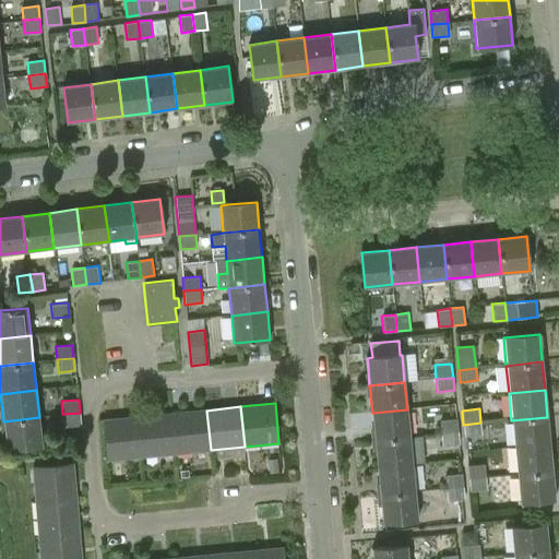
[(372,413),(375,440),(409,437),(407,409),(372,413)]
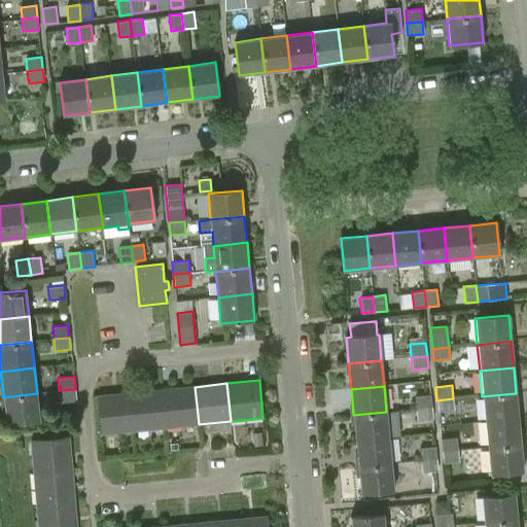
[(195,387),(163,390),(167,427),(199,424),(195,387)]
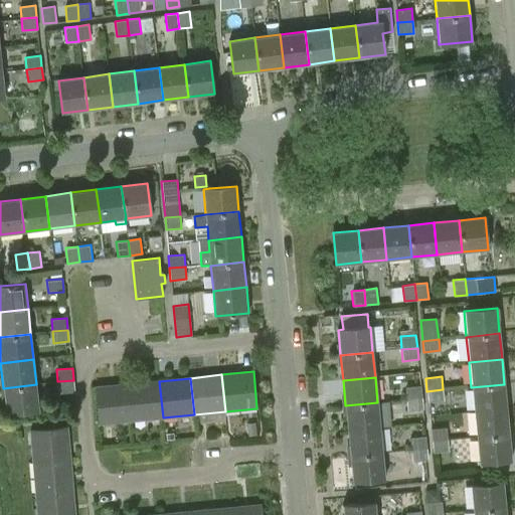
[(73,380),(57,381),(59,393),(74,392),(73,380)]
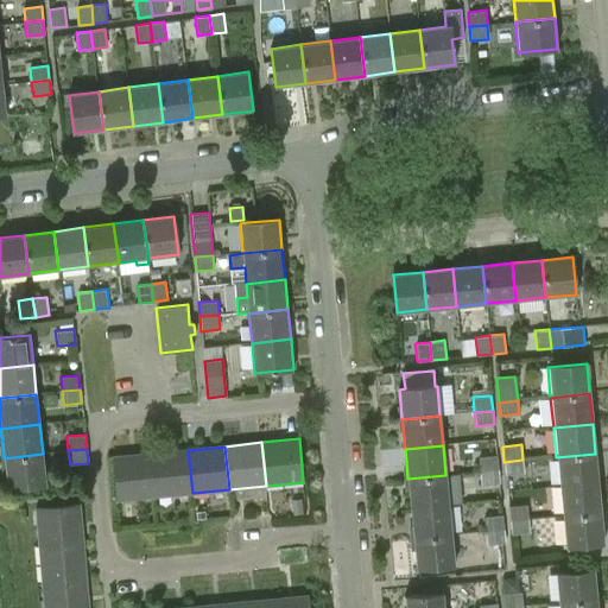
[(188,450),(151,454),(156,496),(192,493),(188,450)]
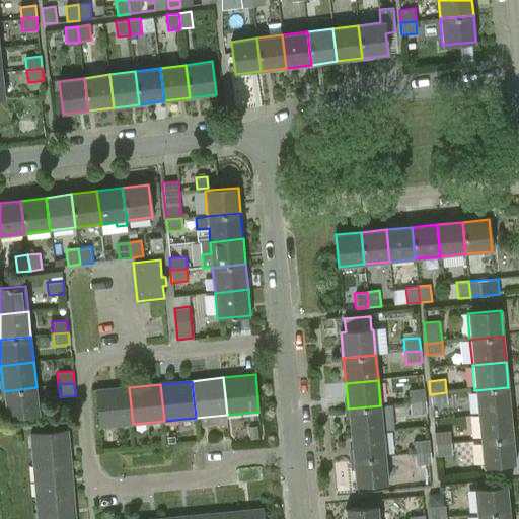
[(40,414),(36,387),(3,391),(5,417),(40,414)]
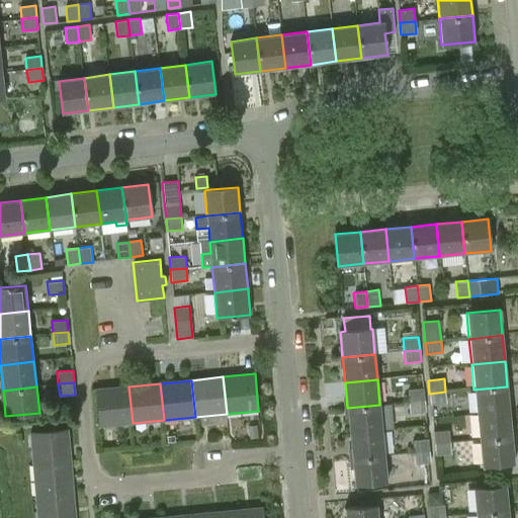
[(100,427),(133,423),(128,386),(97,390),(100,427)]
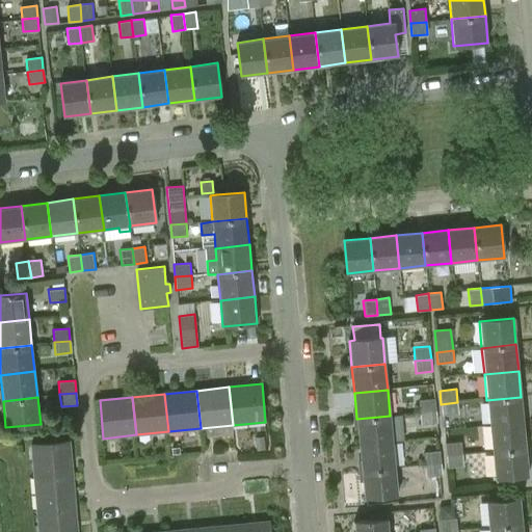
[(521,397),(486,400),(488,426),(523,423),(521,397)]
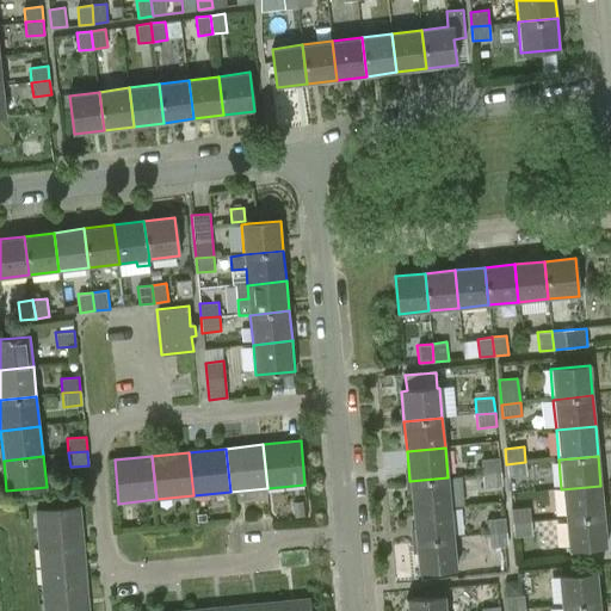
[(481,460),(482,474),(501,473),(500,457),(481,460)]
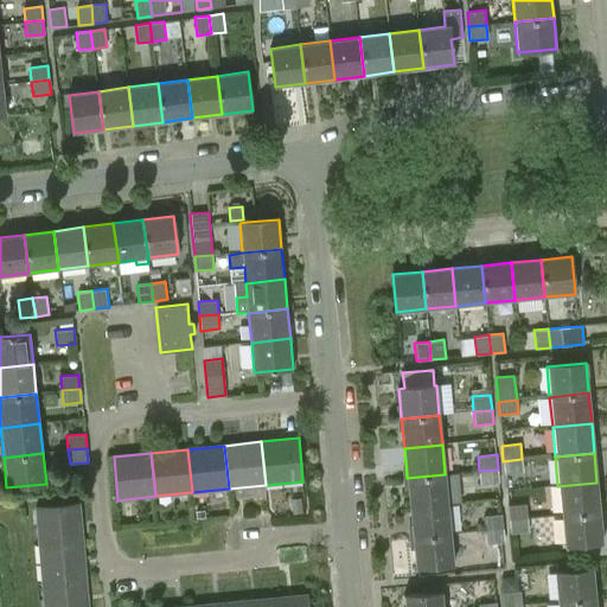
[(522,459),(503,461),(504,475),(523,473),(522,459)]
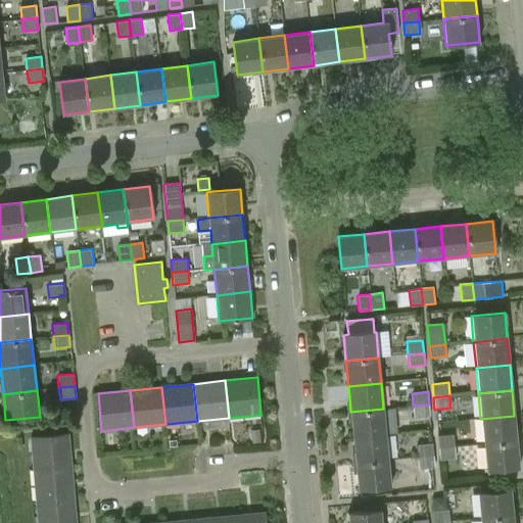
[(429,405),(413,406),(414,418),(430,416),(429,405)]
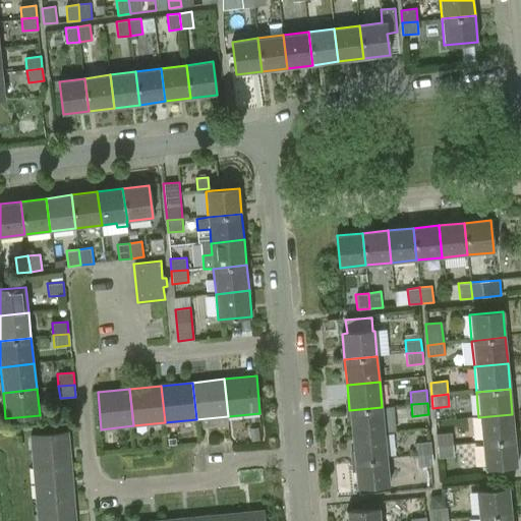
[(349,410),(351,436),(385,432),(382,407),(349,410)]
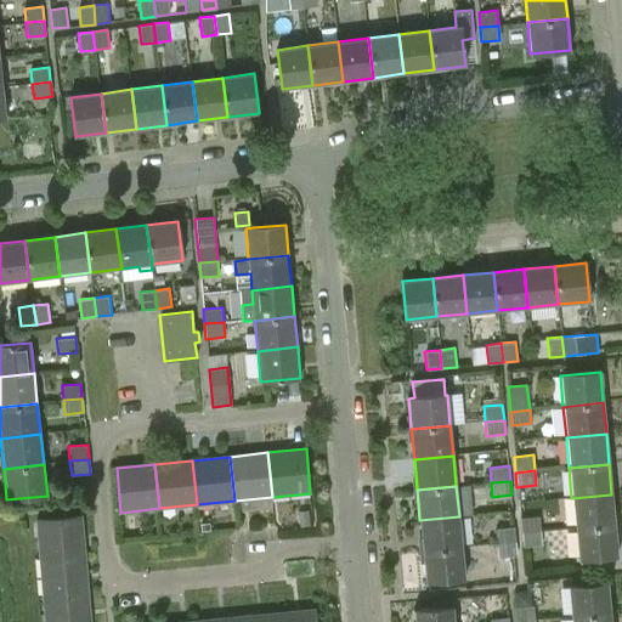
[(611,495),(571,498),(575,529),(615,525),(611,495)]
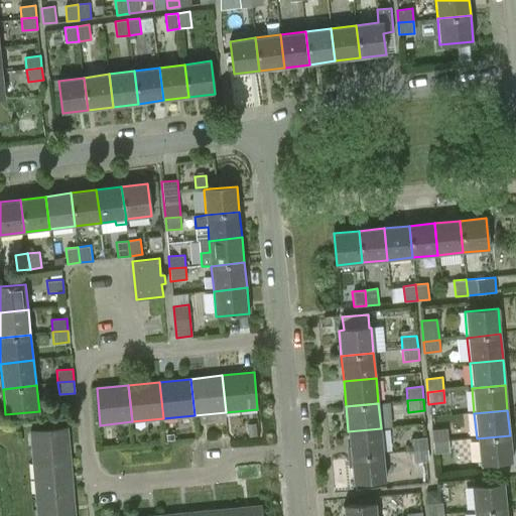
[(256,427),(248,427),(249,436),(257,435),(256,427)]
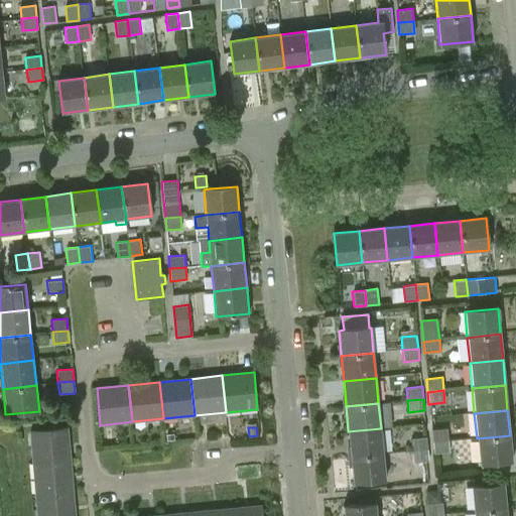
[(431,429),(432,442),(448,440),(447,427),(431,429)]
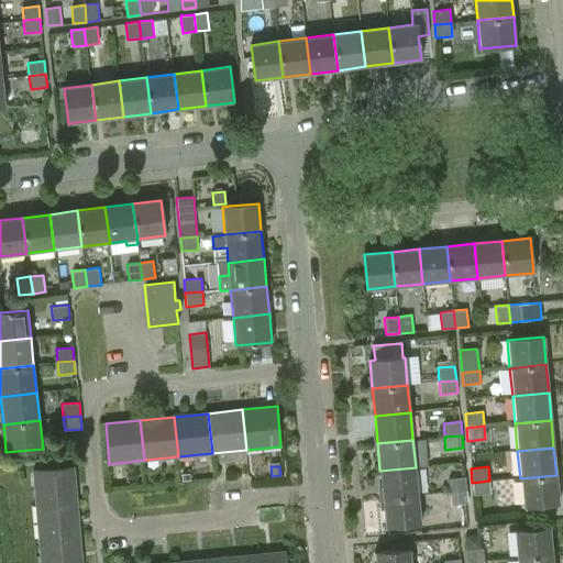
[(379,471),(383,499),(418,495),(416,467),(379,471)]
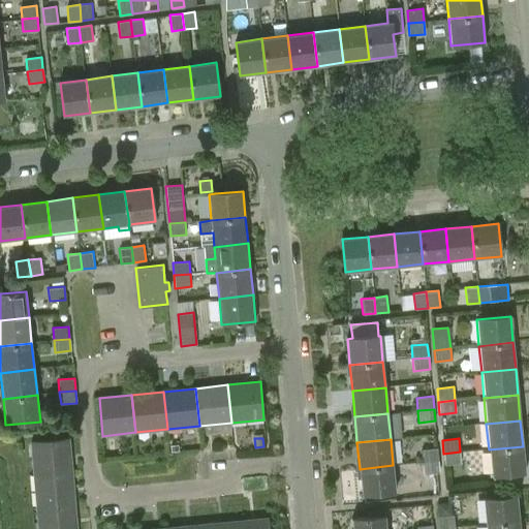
[(31,443),(34,476),(71,473),(68,440),(31,443)]
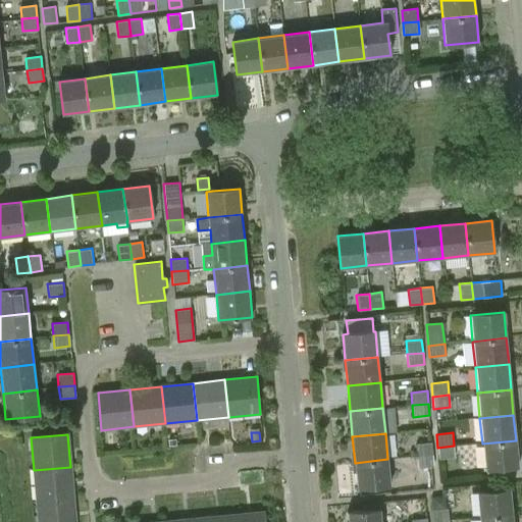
[(516,440),(482,444),(484,470),(518,467),(516,440)]
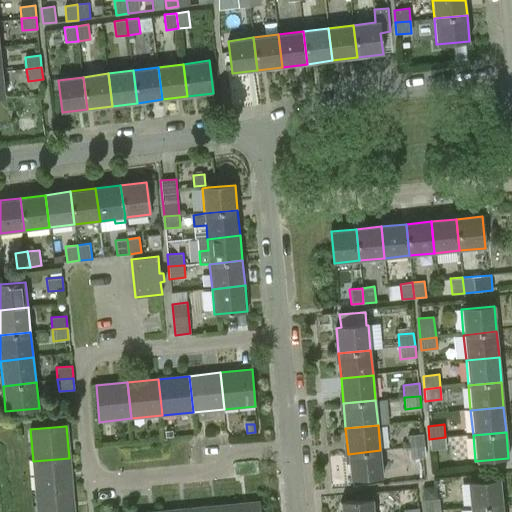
[(408,435),(409,448),(424,446),(423,433),(408,435)]
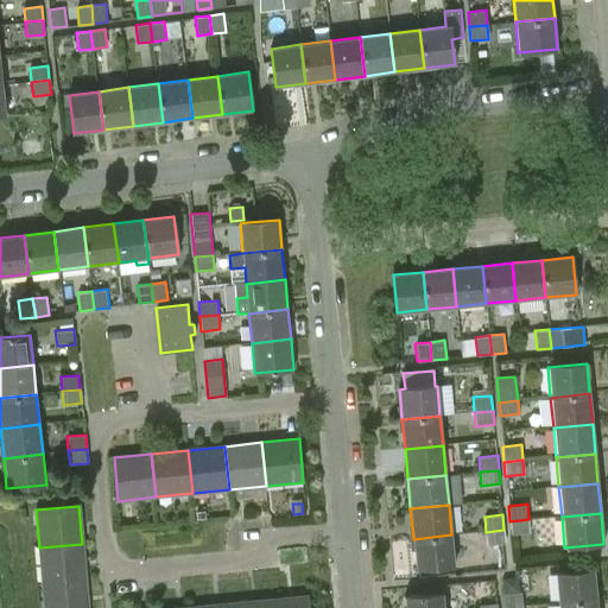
[(529,519),(510,521),(511,534),(530,533),(529,519)]
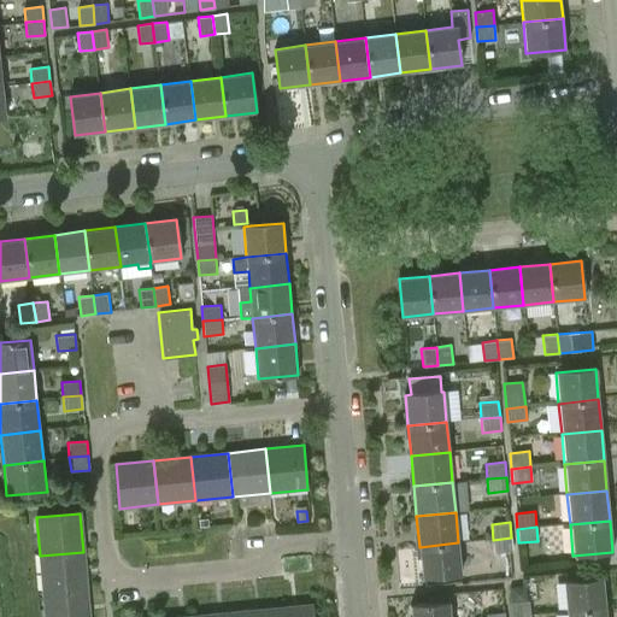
[(511,538),(493,540),(494,553),(512,551),(511,538)]
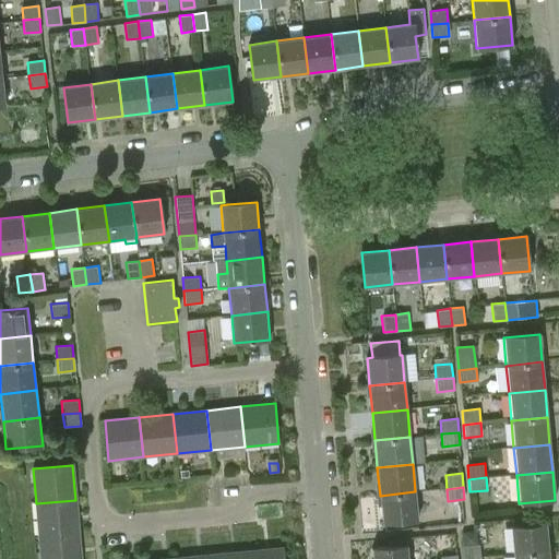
[(418,520),(415,491),(380,496),(382,523),(418,520)]
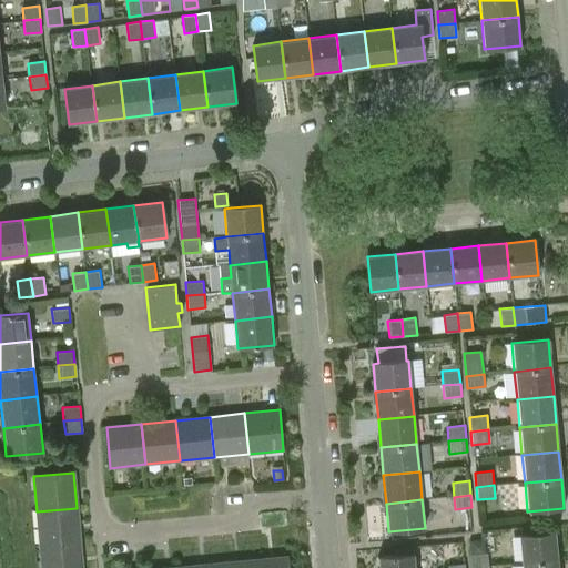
[(77,508),(37,511),(39,546),(80,543),(77,508)]
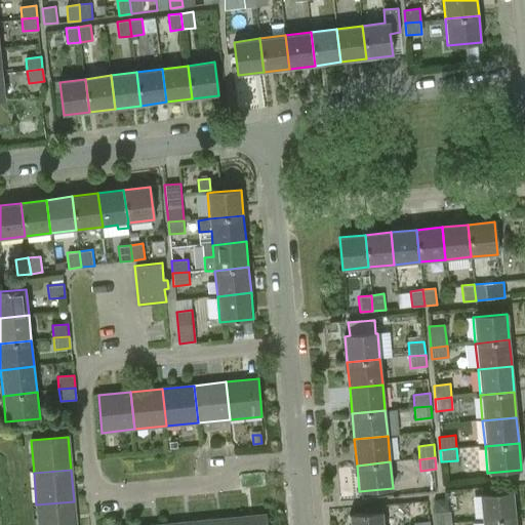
[(482,521),(515,518),(512,492),(479,494),(482,521)]
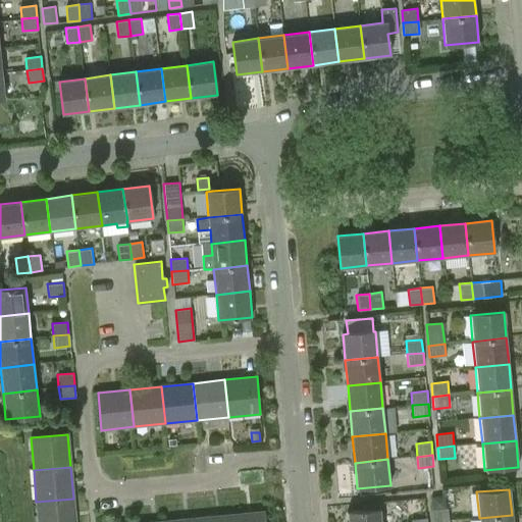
[(74,521),(73,499),(36,502),(38,521),(74,521)]
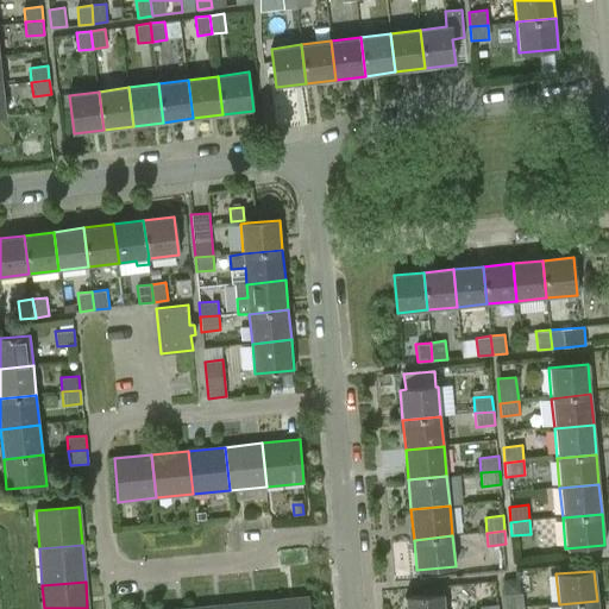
[(504,595),(504,608),(509,608),(523,608),(522,592),(504,595)]
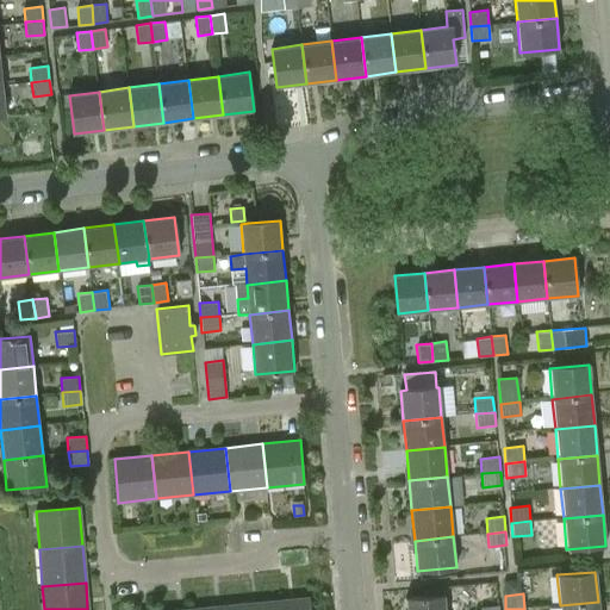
[(405,609),(446,609),(444,595),(405,598),(405,609)]
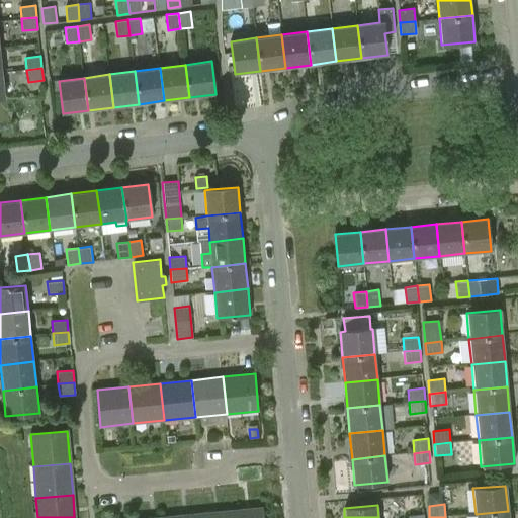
[(231,511),(231,517),(263,517),(263,508),(231,511)]
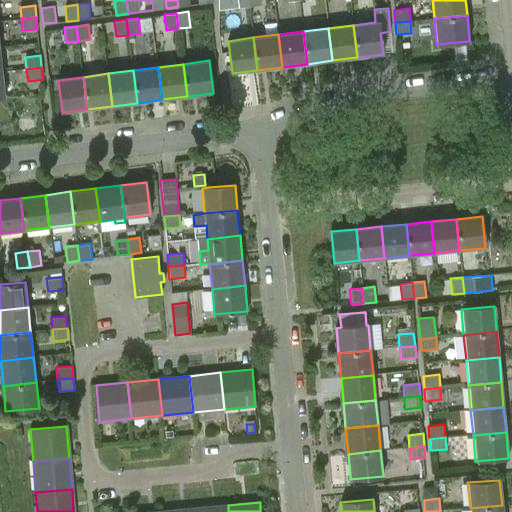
All buildings are outlined.
